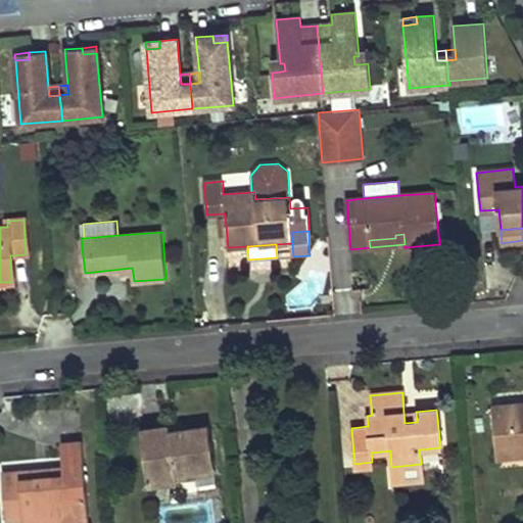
[(522,408),(522,409),(522,403),(491,407),(494,448),(498,448),(522,446),(522,408)]
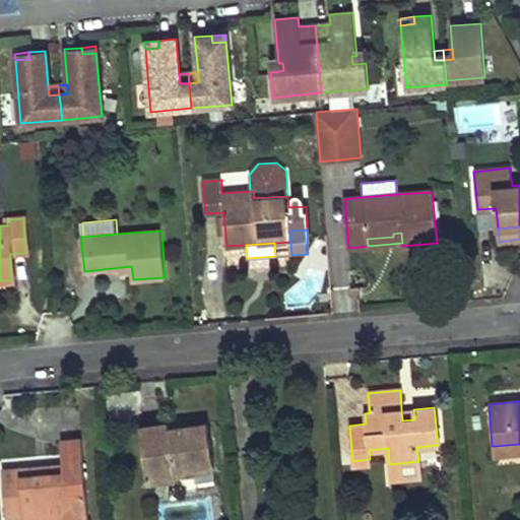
[(414,419),(413,409),(401,410),(402,420),(414,419)]
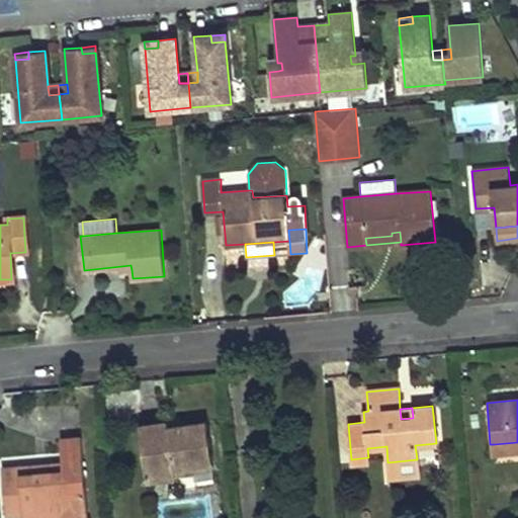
[(168,422),(140,427),(149,481),(176,476),(174,466),(210,460),(213,459),(207,421),(169,428),(168,422)]
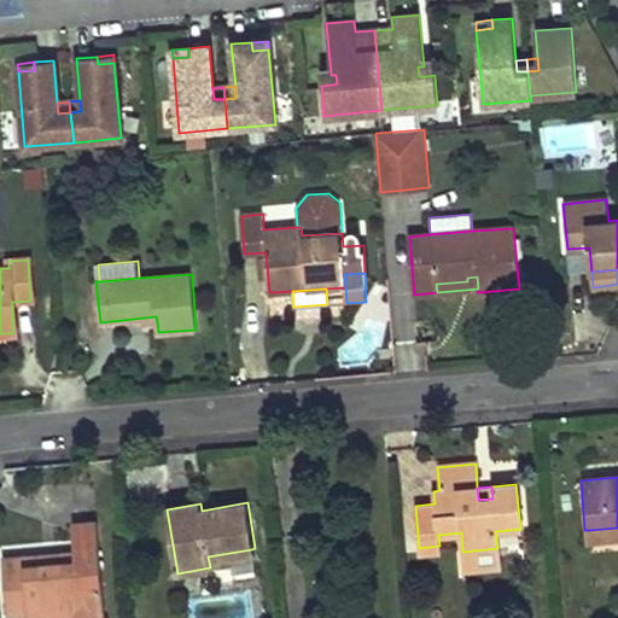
[(617,528),(589,530),(590,542),(617,540),(617,528)]
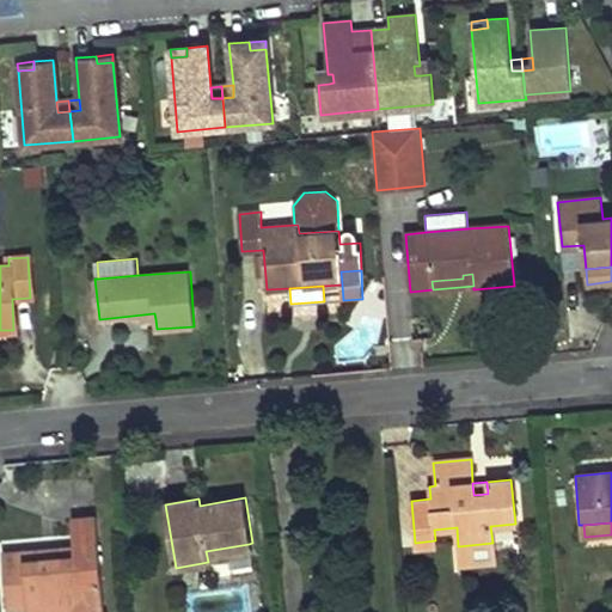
[(44,549),(5,554),(8,610),(29,607),(66,604),(66,611),(104,611),(97,532),(73,534),(74,546),(75,557),(46,560),(44,549)]
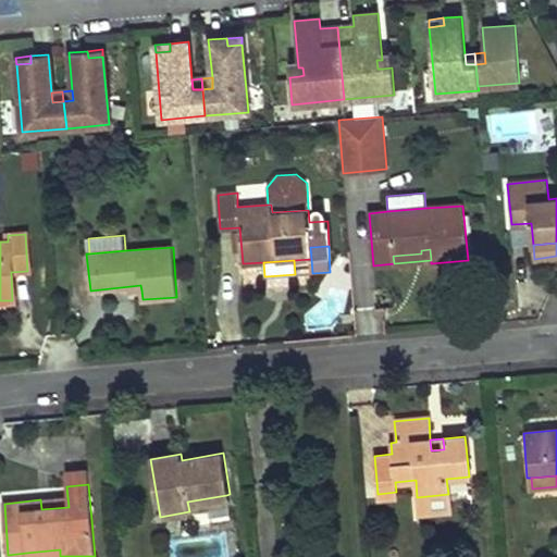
[(448,494),(417,497),(418,512),(449,510),(448,494)]
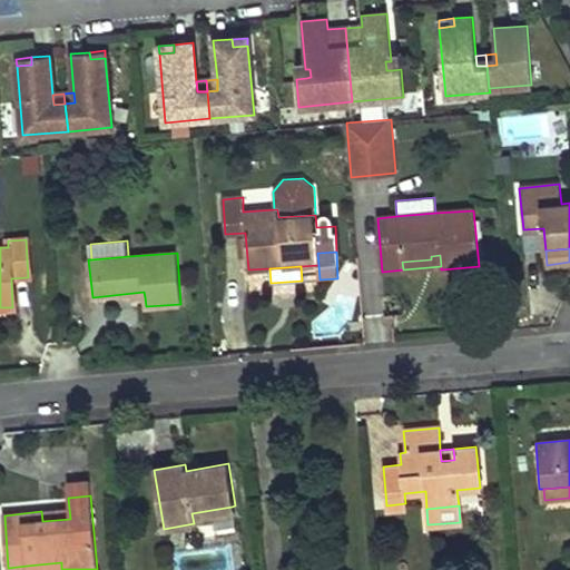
[(232,507),(192,513),(194,523),(212,521),(214,530),(235,527),(232,507)]
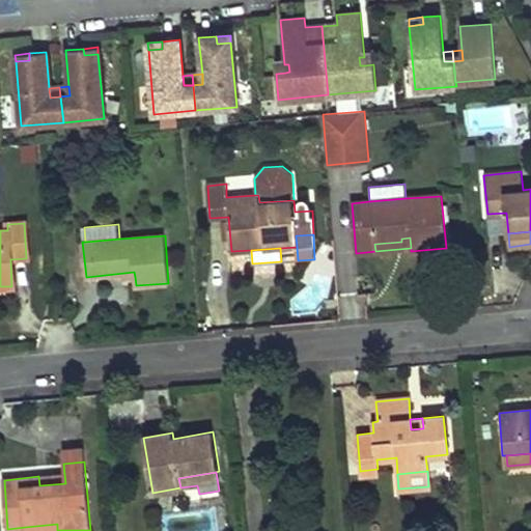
[(64,474),(38,476),(39,485),(65,483),(64,474)]
